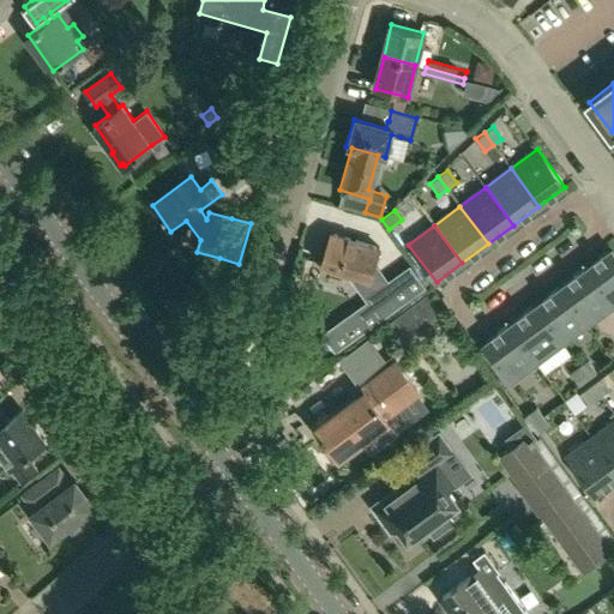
[(373,312),(374,312),(393,299),(383,284),(386,282),(373,265),(378,248),(331,233),(321,264),(367,277),(366,280),(373,292),(363,299),(373,312)]
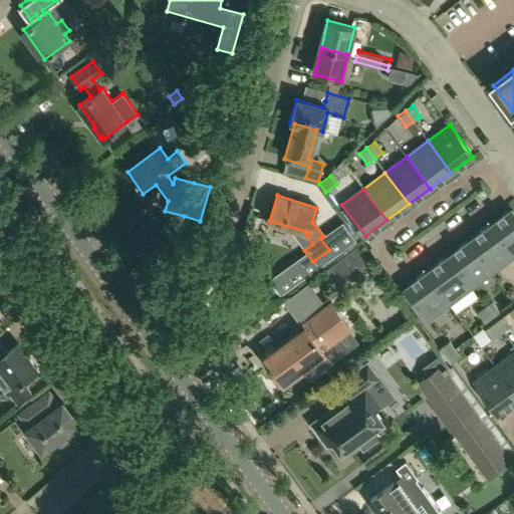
[(490,225),(513,256),(513,255),(513,211),(512,209),(490,225)]
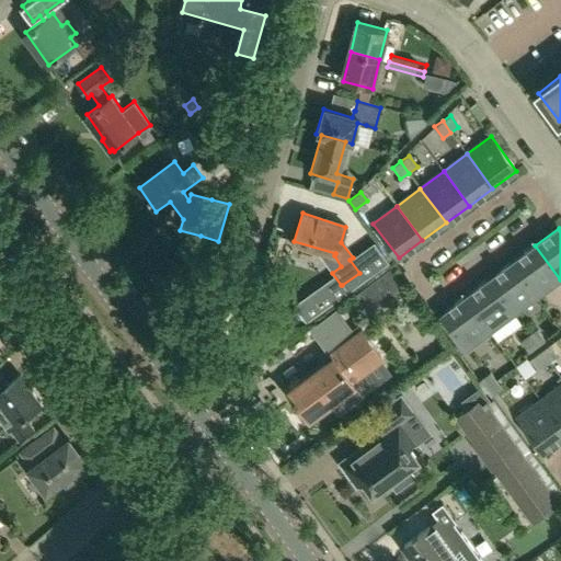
[(537,297),(560,279),(535,245),(512,263),(537,297)]
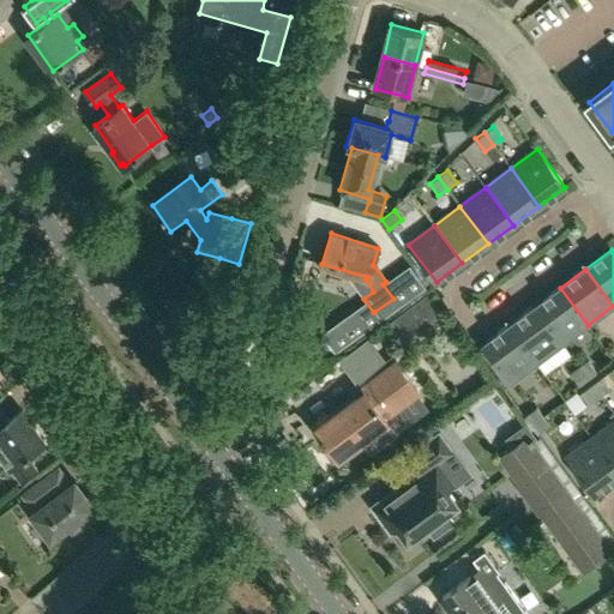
[(588,325),(560,288),(534,306),(563,344),(588,325)]
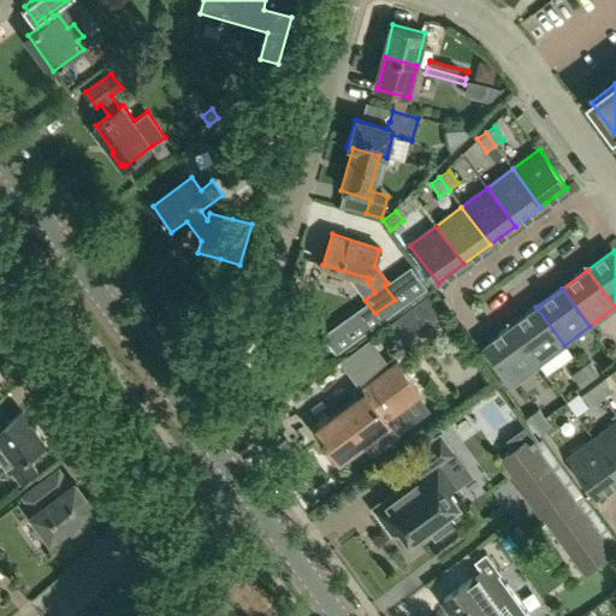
[(538,365),(564,345),(535,307),(510,326),(538,365)]
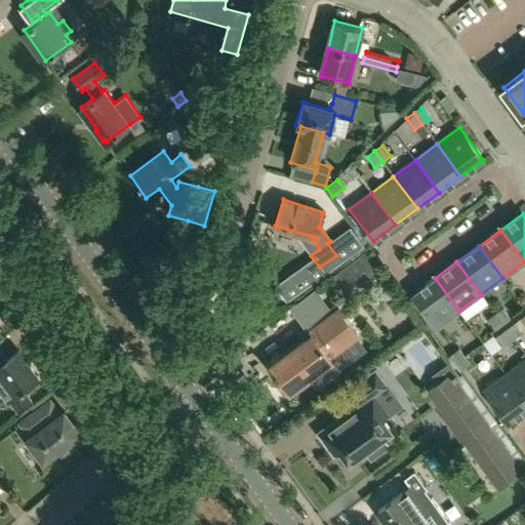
[(458,311),(435,278),(412,294),(436,327),(458,311)]
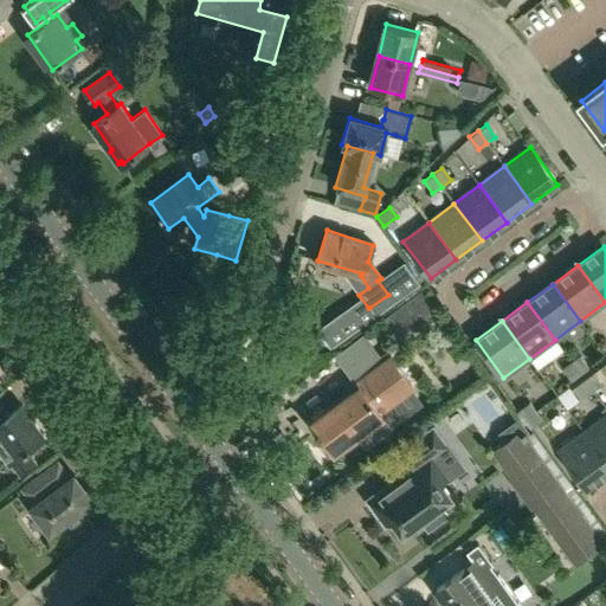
[(360,387),(311,423),(333,452),(355,436),(365,447),(391,429),(382,417),(382,416),(379,411),(412,386),(389,356),(381,362),(362,336),(336,355),(360,387)]
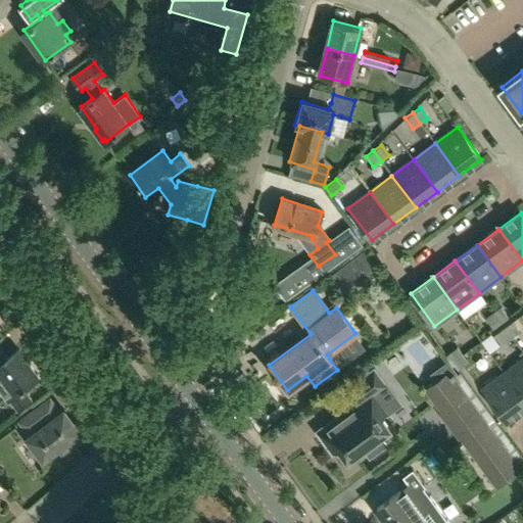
[(492,313),(501,323),(508,318),(500,307),(492,313)]
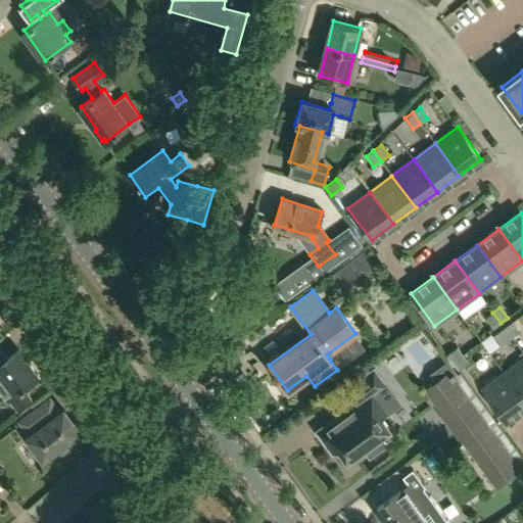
[(493,328),(501,323),(492,313),(485,318),(493,328)]
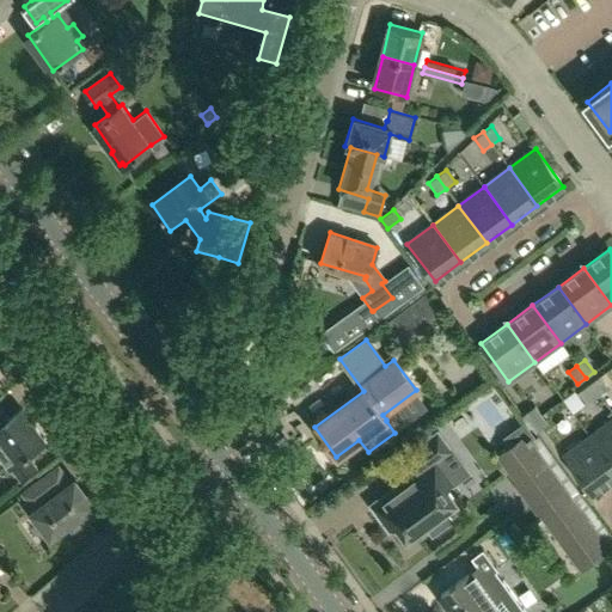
[(589,384),(598,396),(607,389),(598,377),(589,384)]
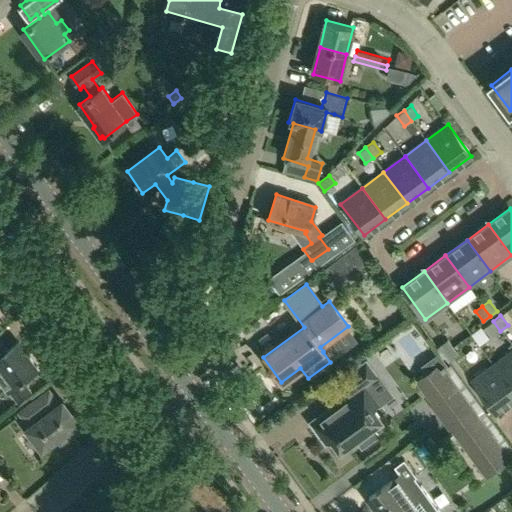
[(493,336),(500,331),(493,321),(485,326),(493,336)]
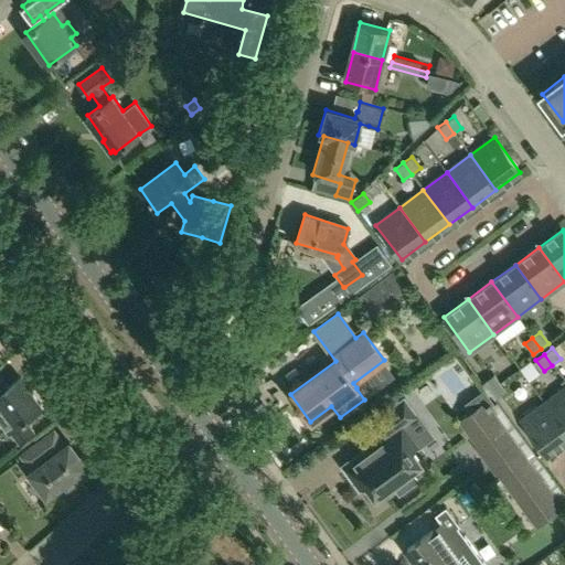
[(482,383),(488,391),(500,382),(494,374),(482,383)]
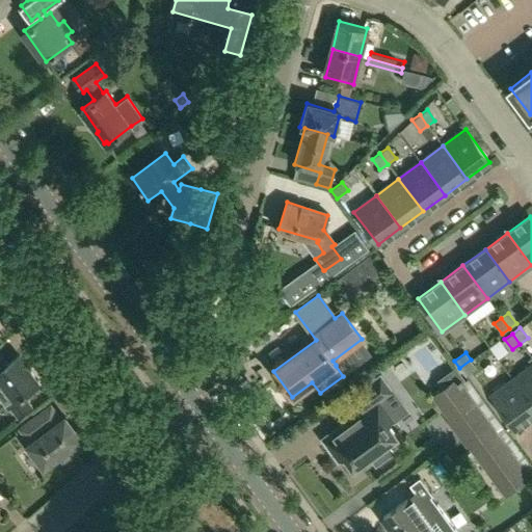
[(7,364),(3,358),(0,353),(0,392),(18,416),(32,405),(24,395),(37,384),(36,383),(38,381),(19,355),(7,364)]
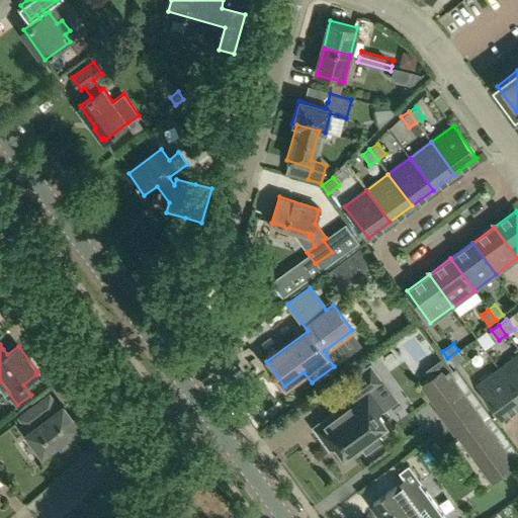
[(464,358),(458,350),(447,358),(453,366),(464,358)]
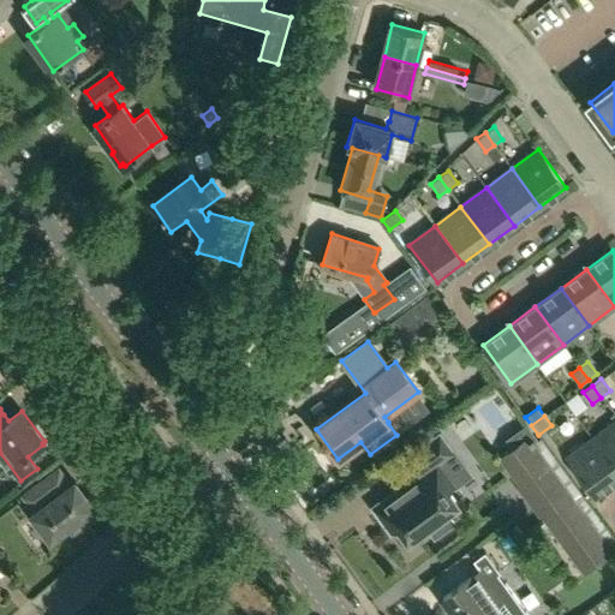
[(614,422),(592,440),(614,469),(614,422)]
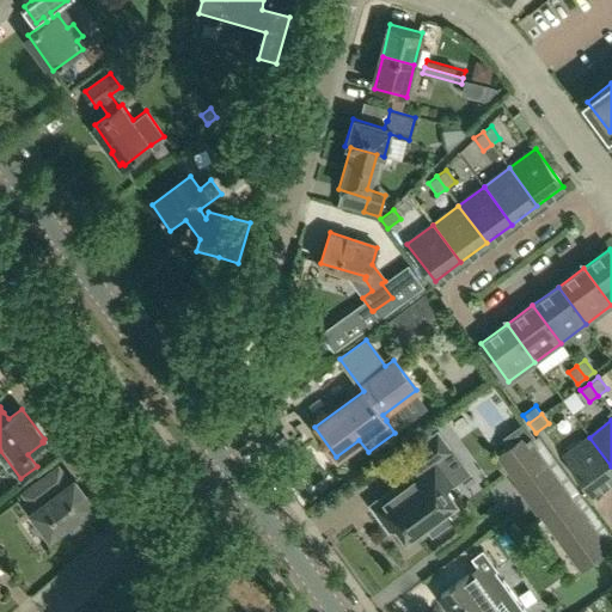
[(454,503),(445,489),(451,484),(435,461),(450,451),(438,434),(403,459),(415,475),(372,506),(389,530),(396,525),(405,539),(424,525),(432,536),(451,521),(444,512),(454,503)]
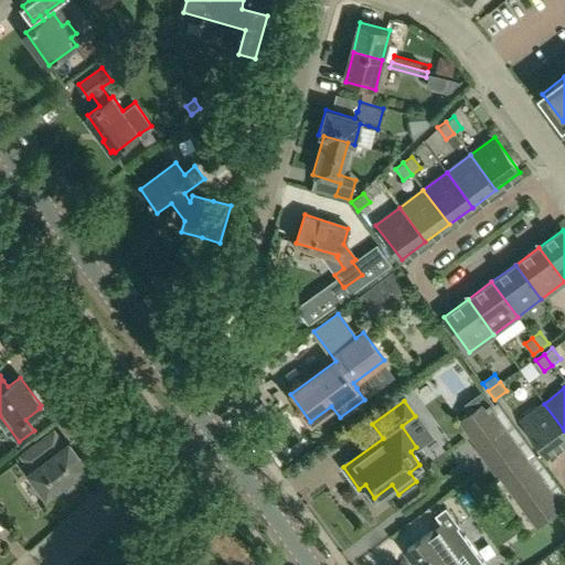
[(494,470),(499,476),(523,457),(482,402),(458,419),(477,446),(476,447),(493,471),(494,470)]
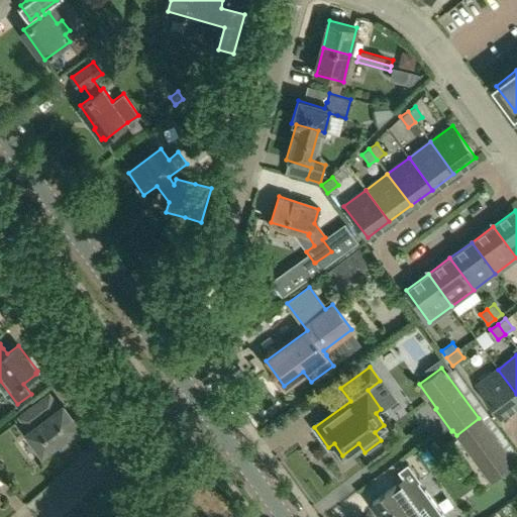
[(500,417),(516,404),(516,394),(498,370),(477,386),(500,417)]
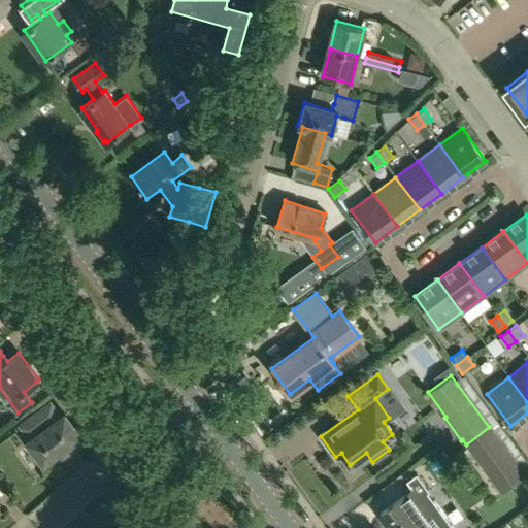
[(79,435),(81,434),(65,413),(61,416),(51,401),(20,425),(30,439),(28,440),(44,462),(59,451),(63,457),(84,441),(79,435)]
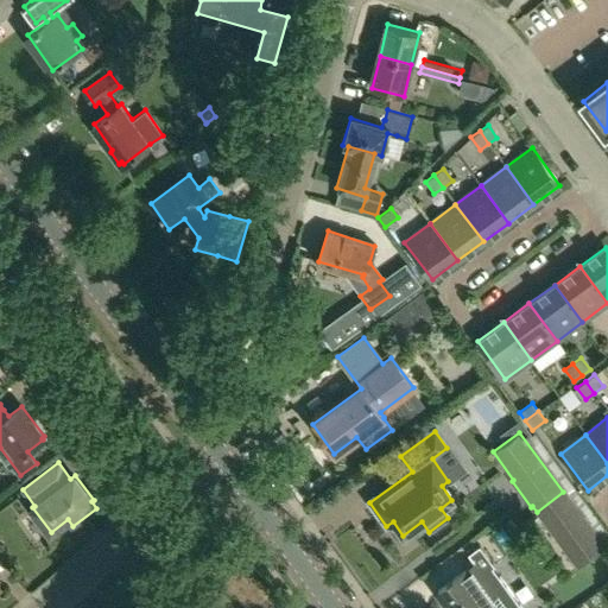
[(563,492),(537,512),(577,567),(603,548),(563,492)]
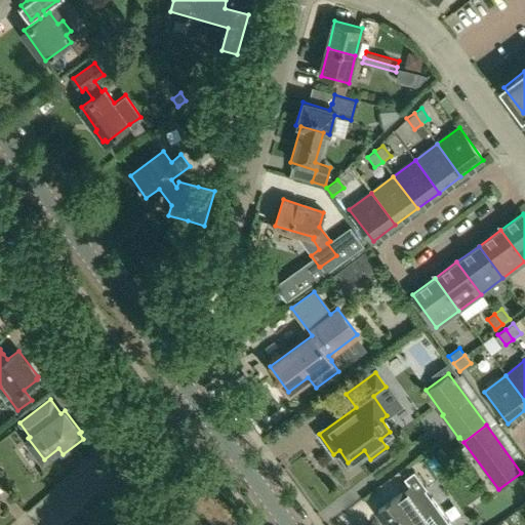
[(404,478),(410,486),(377,511),(388,524),(450,524),(425,489),(427,488),(414,471),(404,478)]
